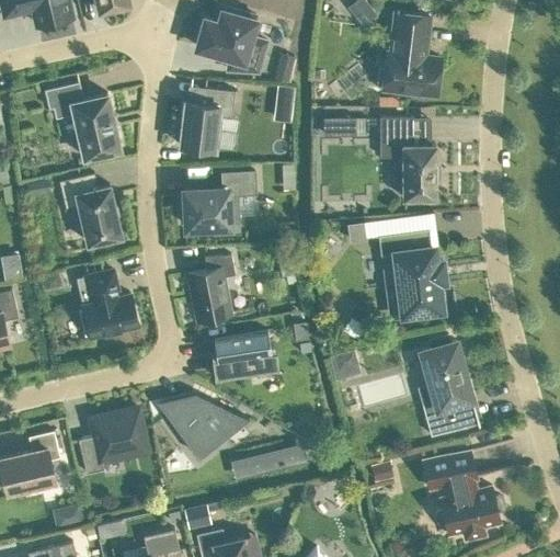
[(1,0),(6,16),(23,12),(22,9),(33,7),(37,26),(71,19),(67,0),(1,0)]
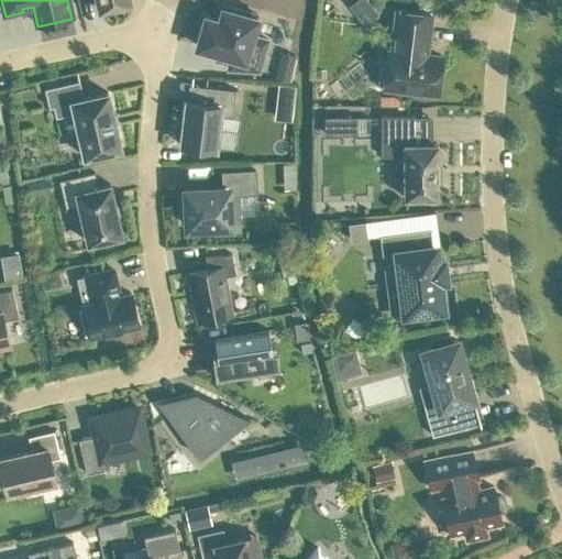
[(97,0),(100,12),(111,9),(112,13),(128,10),(127,6),(131,4),(129,0),(97,0)]
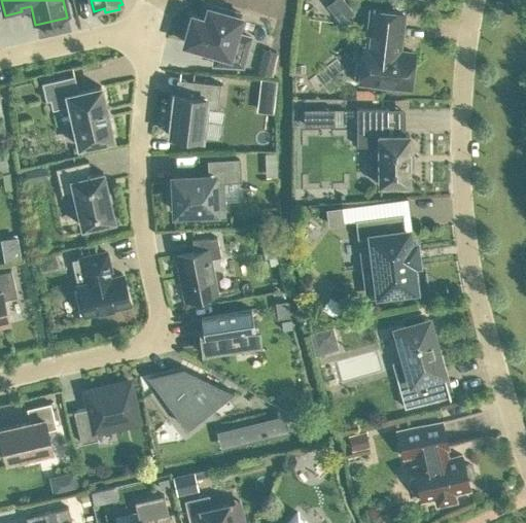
[(214,67),(243,69),(250,40),(236,36),(241,20),(240,20),(241,16),(206,6),(202,21),(193,19),(184,45),(215,55),(214,67)]
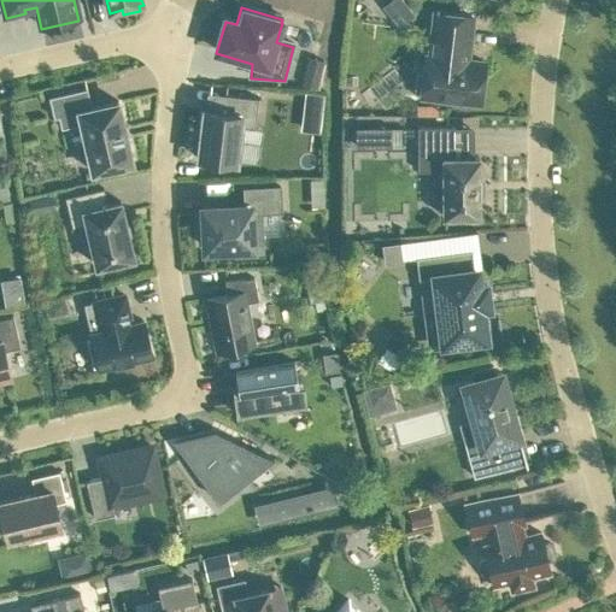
[(409,11),(393,24),(400,31),(415,18),(409,11)]
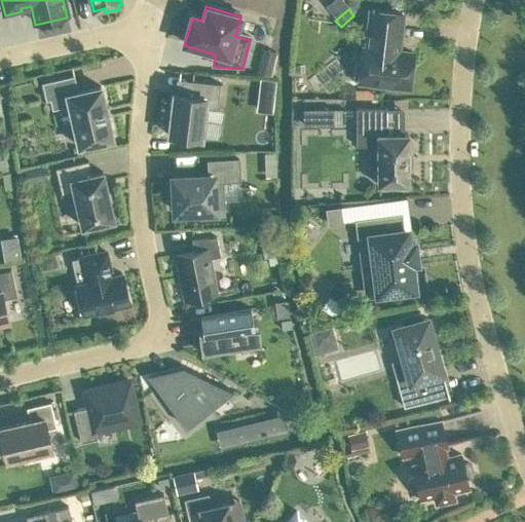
[(359,83),(410,89),(413,56),(398,53),(402,15),(372,11),(367,50),(363,50),(361,66),(355,65),(354,81),(359,81),(359,83)]
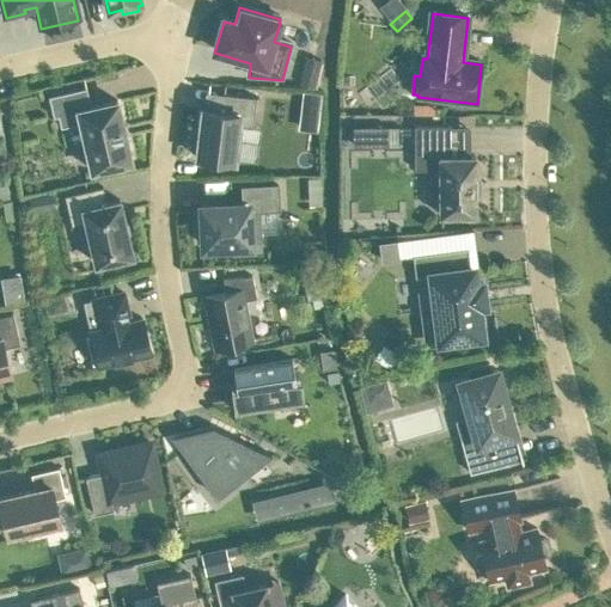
[(315,92),(318,81),(303,77),(299,87),(315,92)]
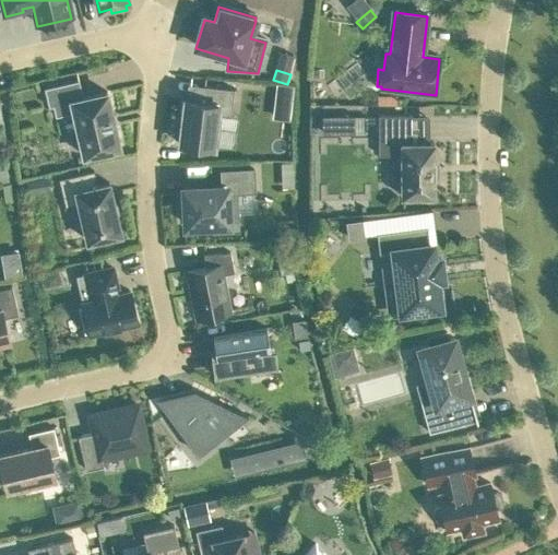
[(74,115),(84,158),(120,150),(115,128),(116,128),(113,117),(107,94),(83,101),(79,83),(45,91),(49,109),(54,108),(56,119),(74,115)]
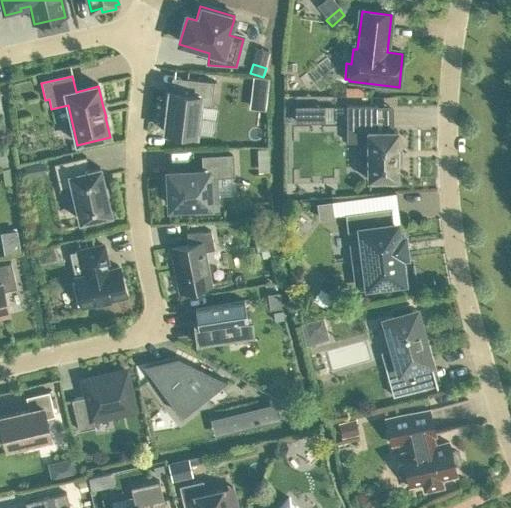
[(169,138),(184,139),(185,135),(196,137),(200,108),(212,109),(214,84),(187,81),(185,95),(169,93),(165,133),(169,134),(169,138)]
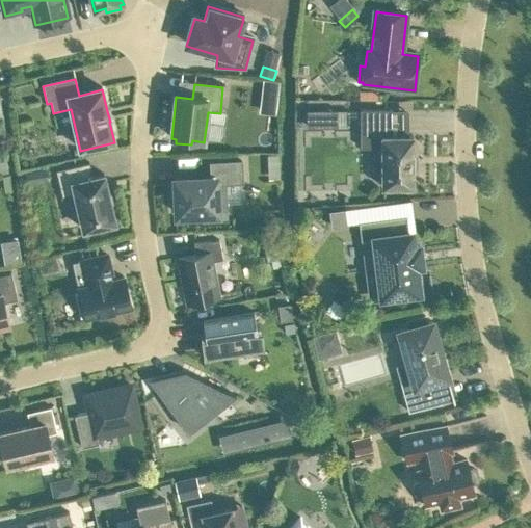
[(393,138),(392,111),(361,112),(361,150),(382,150),(382,189),(392,189),(392,192),(409,192),(409,188),(414,188),(414,170),(414,156),(413,138),(393,138)]
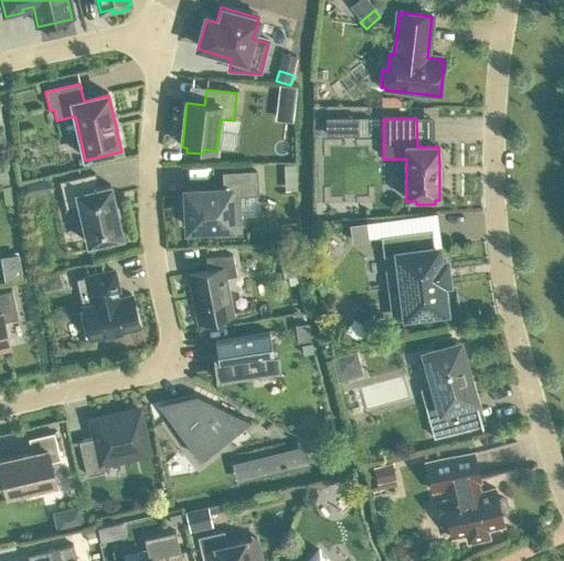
[(342,120),(326,120),(327,138),(342,138),(342,120)]
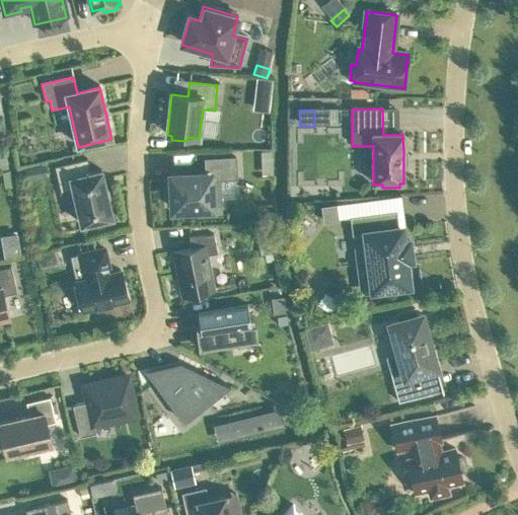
[(273,168),(272,153),(261,154),(262,168),(273,168)]
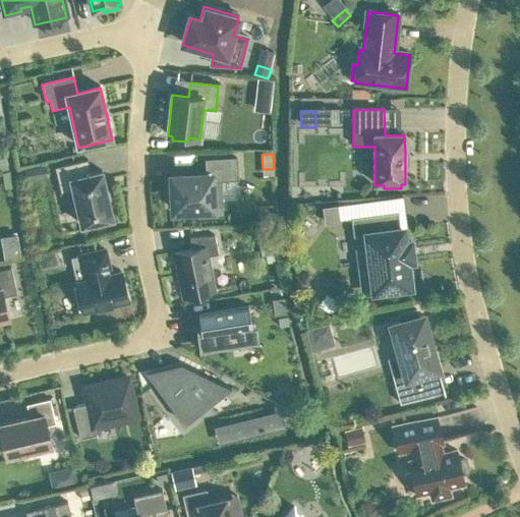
[(173,190),(168,190),(169,207),(173,207),(174,212),(198,211),(198,219),(197,219),(197,220),(224,219),(224,217),(223,217),(221,182),(238,181),(237,160),(207,162),(207,175),(172,177),(173,190)]
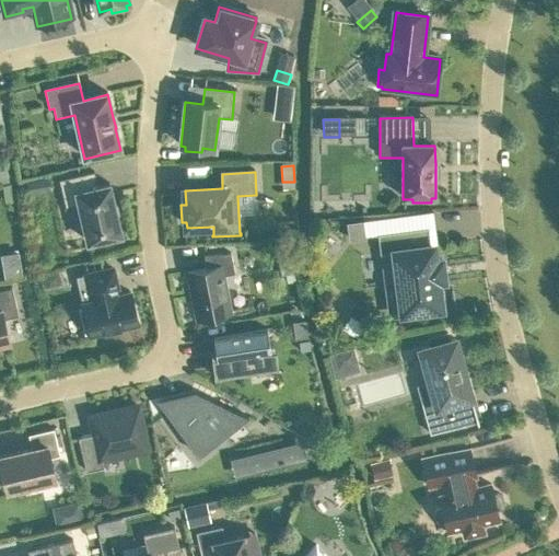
[(108,186),(108,187),(91,190),(88,176),(60,183),(66,209),(80,206),(89,244),(102,241),(103,245),(118,242),(117,238),(119,236),(119,238),(121,236),(121,235),(120,235),(117,218),(115,207),(114,207),(109,188),(111,188),(109,186),(108,186)]
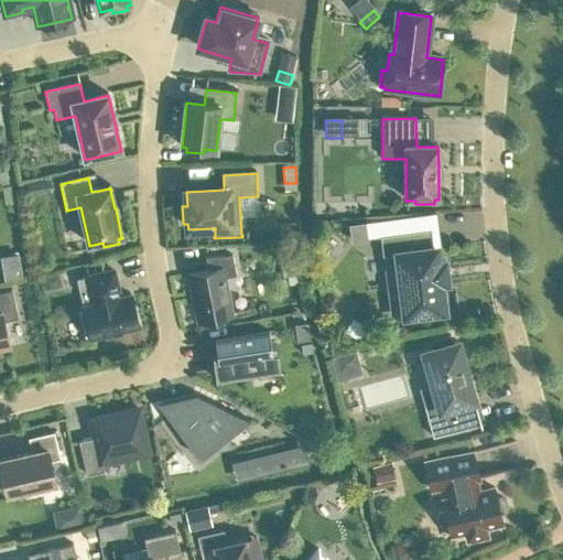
[(44,195),(42,184),(29,186),(31,197),(44,195)]
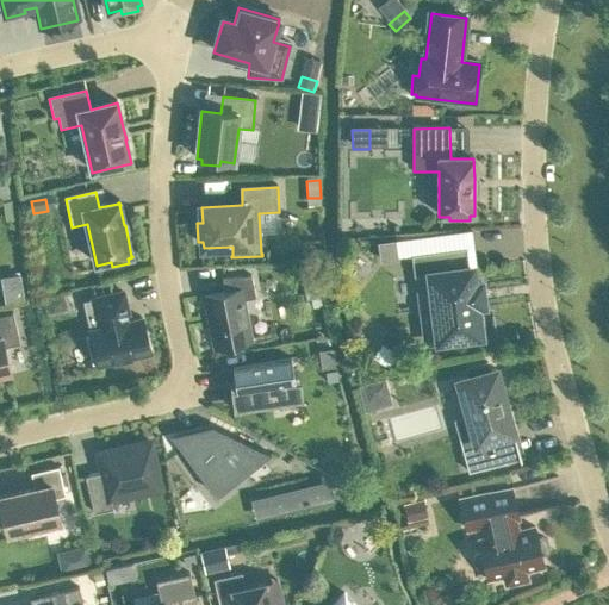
[(398,260),(396,243),(379,245),(381,262),(398,260)]
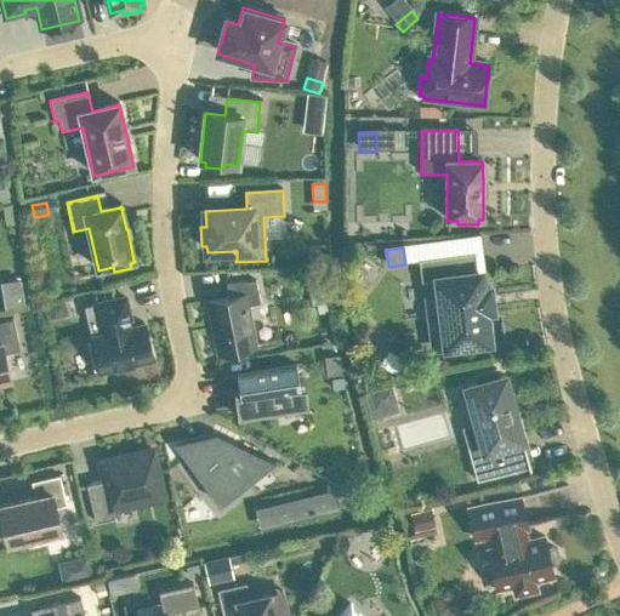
[(443,320),(432,321),(436,349),(489,343),(485,312),(491,312),(489,290),(483,290),(481,274),(477,274),(475,255),(419,262),(421,284),(437,281),(443,320)]
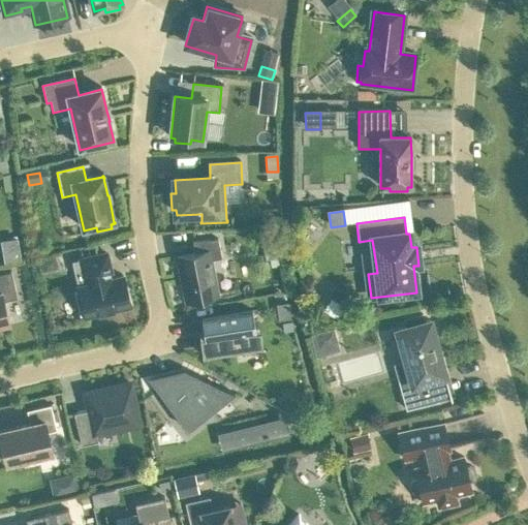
[(261,233),(264,245),(272,244),(270,232),(261,233)]
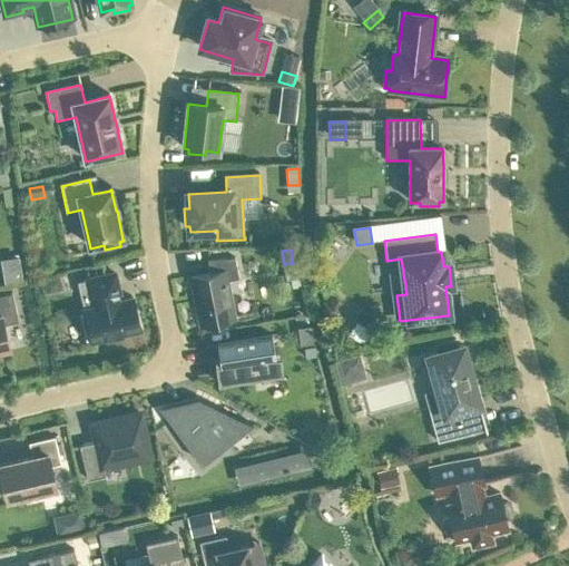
[(9,281),(25,279),(22,255),(6,257),(9,281)]
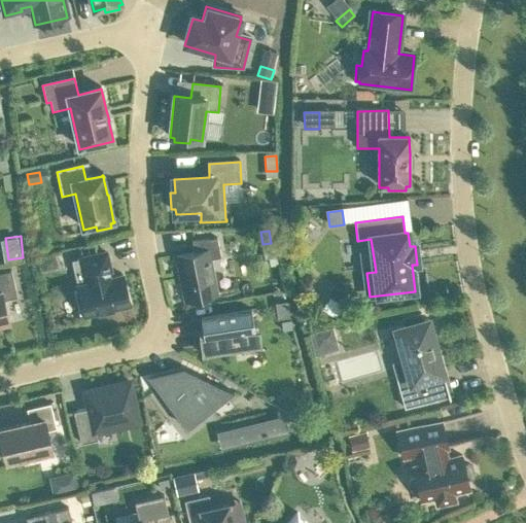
[(211,262),(221,258),(217,240),(193,242),(195,254),(176,258),(185,303),(217,295),(211,262)]
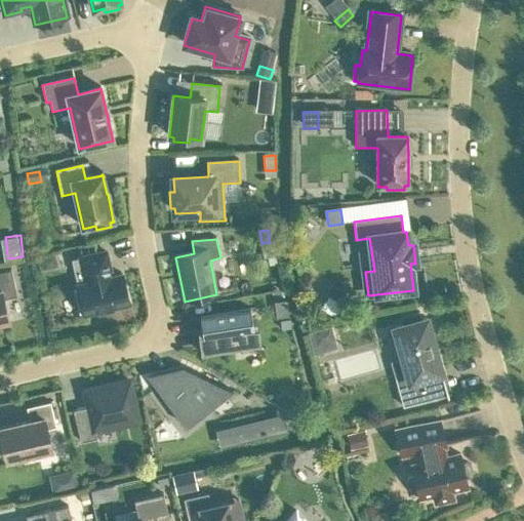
[(78,287),(84,315),(97,313),(102,315),(110,313),(112,309),(129,305),(123,276),(112,279),(107,253),(80,259),(86,285),(78,287)]
